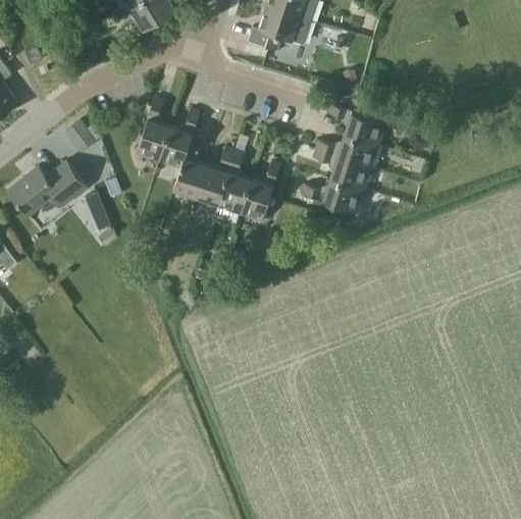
[(176,9),(170,0),(140,0),(131,6),(128,3),(113,12),(119,21),(135,12),(145,30),(176,9)]
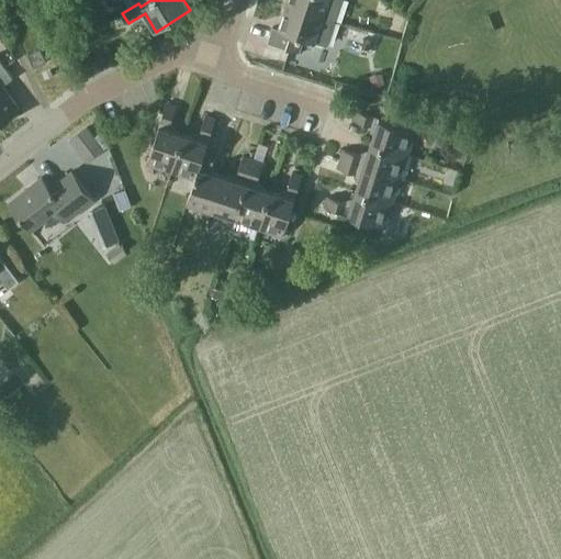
[(289,0),(287,8),(335,24),(343,0),(289,0)]
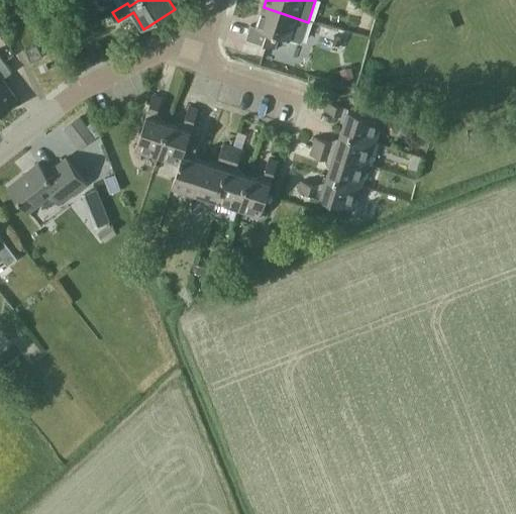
[(301,43),(308,22),(264,7),(256,29),(251,27),(246,41),(276,50),(280,36),(301,43)]
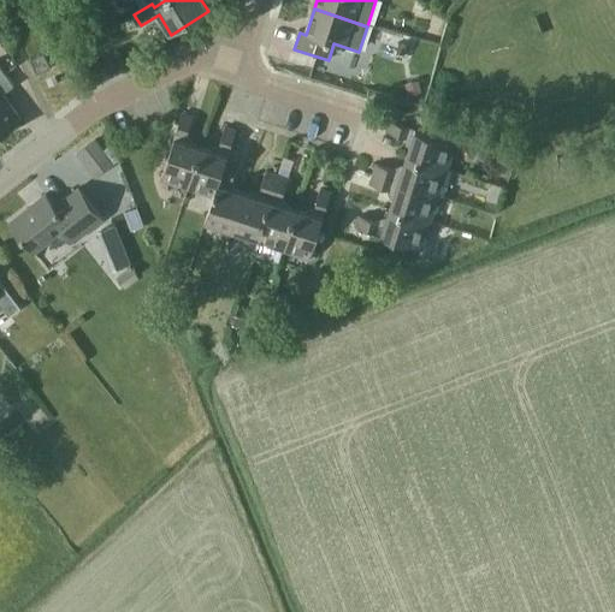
[(39,76),(52,70),(45,54),(30,61),(39,76)]
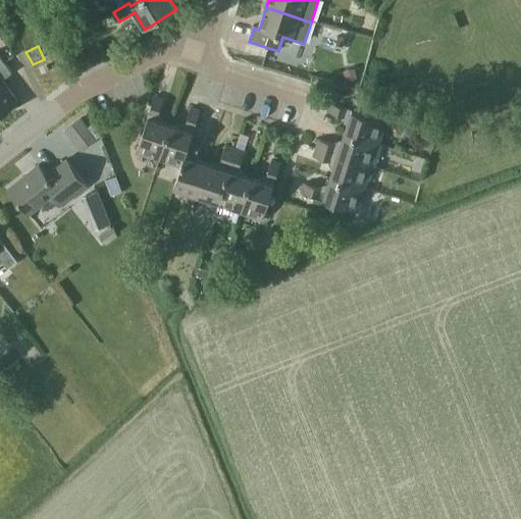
[(0,115),(17,103),(2,83),(12,74),(0,58),(0,115)]
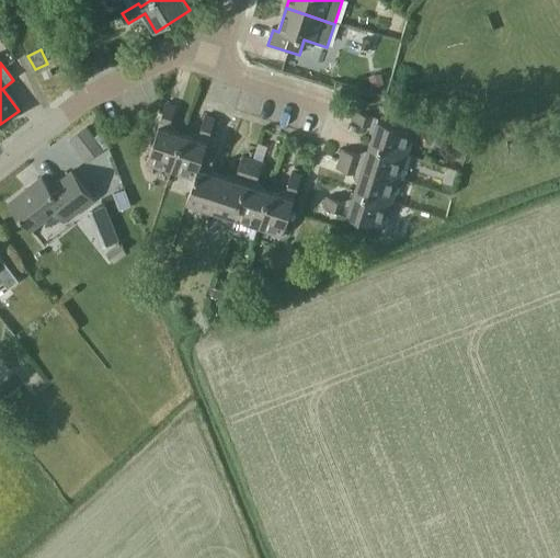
[(385,87),(381,76),(369,79),(372,90),(385,87)]
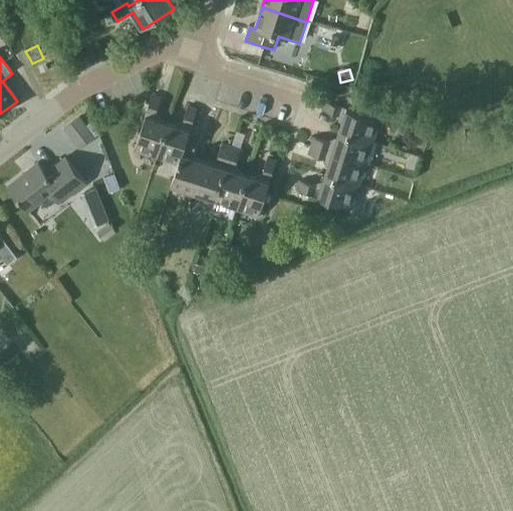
[(135,152),(158,159),(168,124),(155,120),(162,99),(153,96),(135,152)]
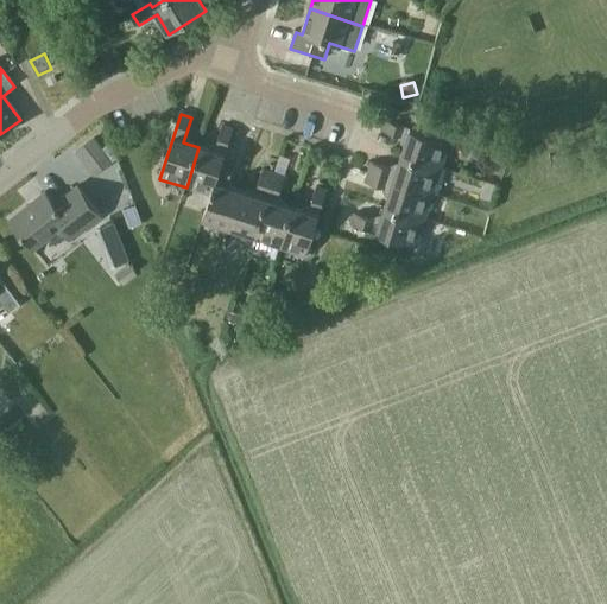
[(402,157),(442,169),(450,142),(386,122),(383,133),(408,141),(402,157)]
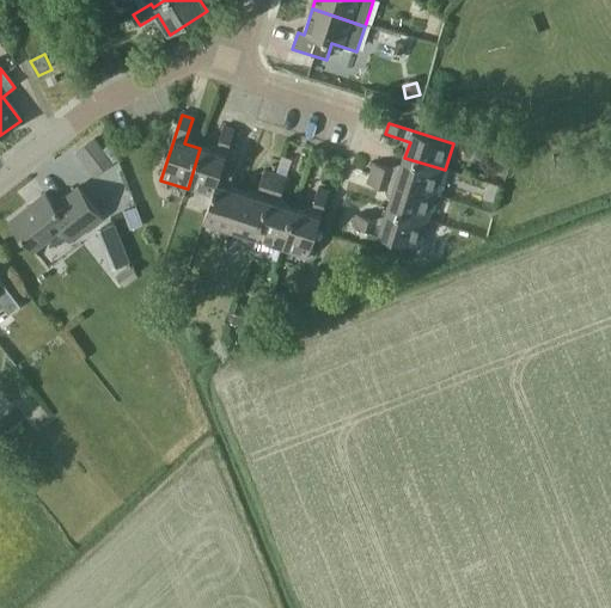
[(215,154),(200,148),(188,189),(213,197),(214,197),(228,152),(234,133),(224,129),(215,154)]
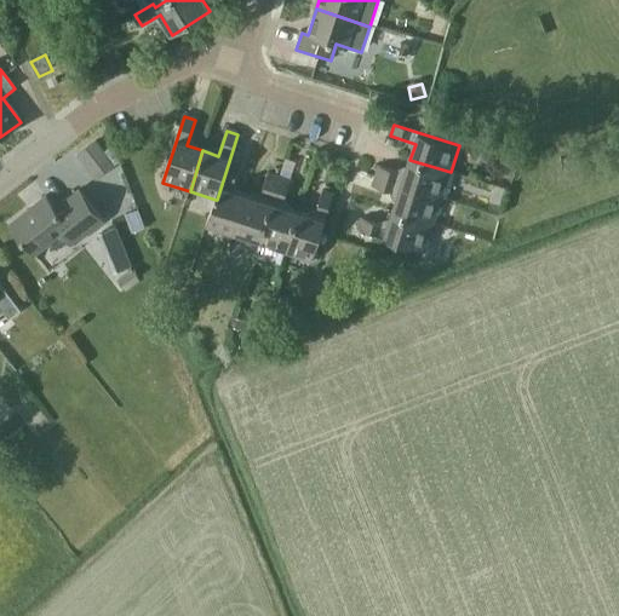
[(96,183),(116,167),(97,142),(76,157),(96,183)]
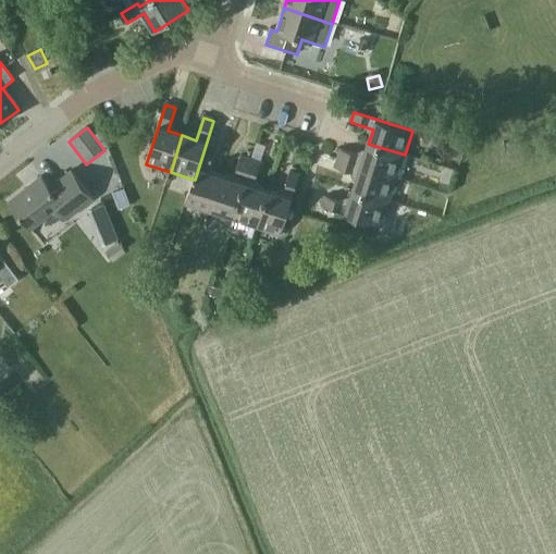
[(195,180),(194,180),(185,205),(211,213),(223,177),(209,172),(215,150),(211,148),(214,140),(208,138),(195,180)]
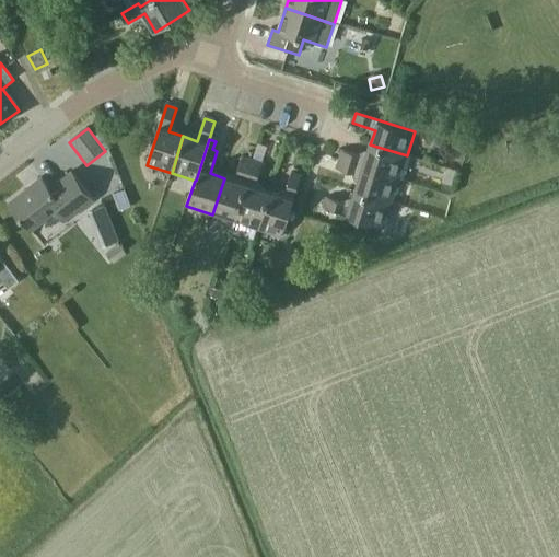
[(342,151),(339,161),(399,180),(407,155),(370,144),(365,159),(342,151)]
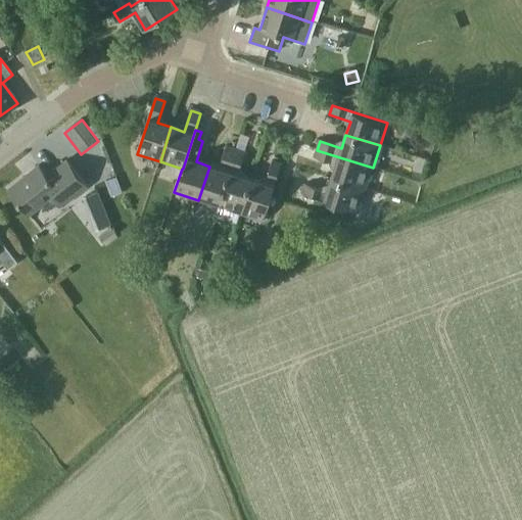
[(216,169),(209,167),(198,200),(220,207),(237,152),(226,148),(221,164),(217,167),(216,169)]
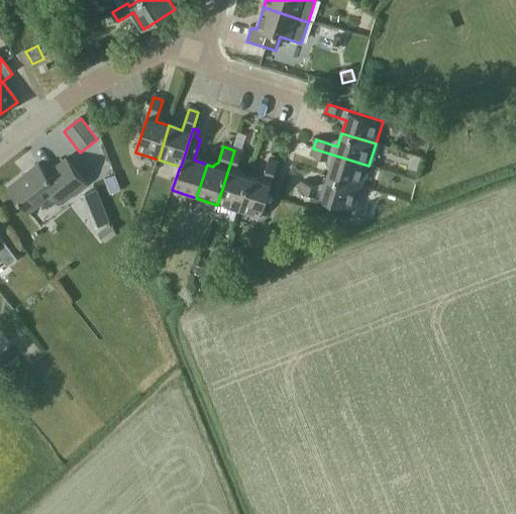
[(332,164),(327,177),(362,188),(369,166),(313,148),(311,157),(332,164)]
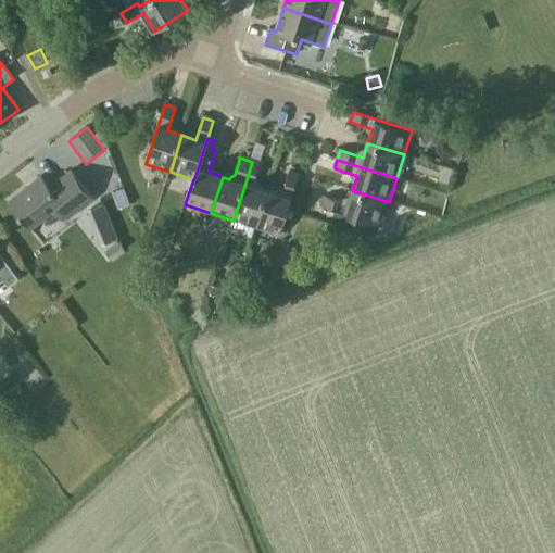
[(234,221),(256,228),(267,191),(253,187),(261,164),(252,162),(234,221)]
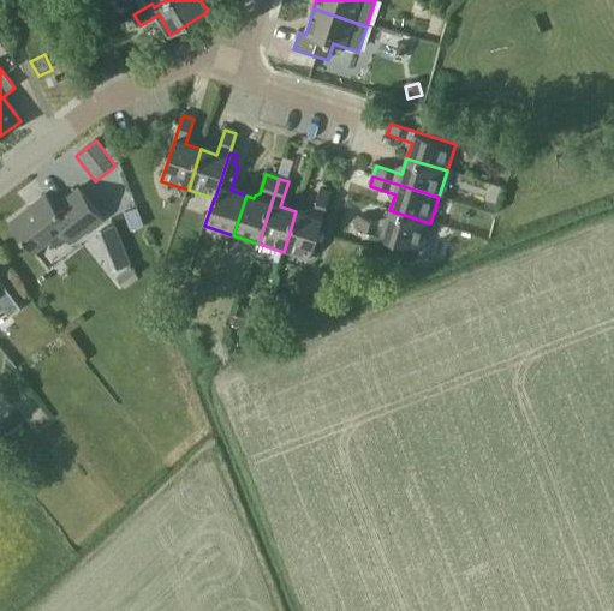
[(11,225),(34,255),(54,239),(71,246),(102,221),(78,191),(55,209),(46,197),(11,225)]
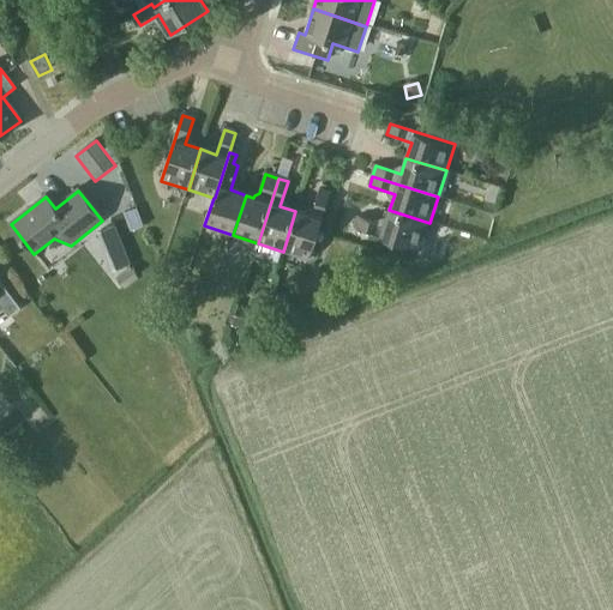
[(312,216),(295,211),(283,252),(310,260),(330,195),(319,192),(312,216)]
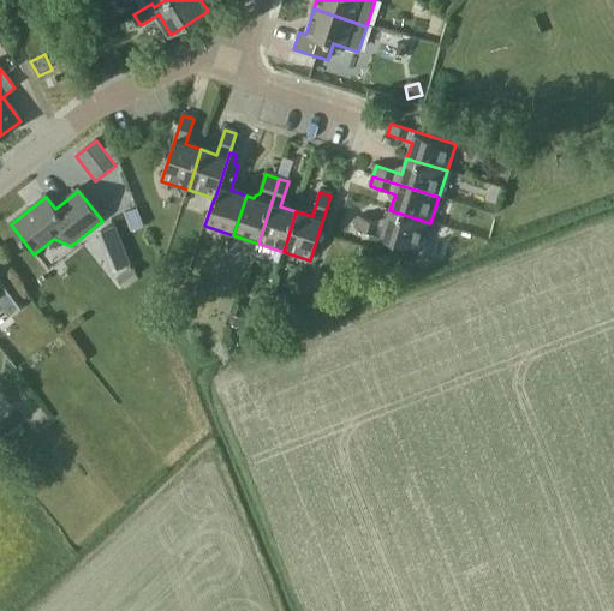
[(430,223),(389,210),(385,226),(359,219),(356,229),(422,250),(430,223)]
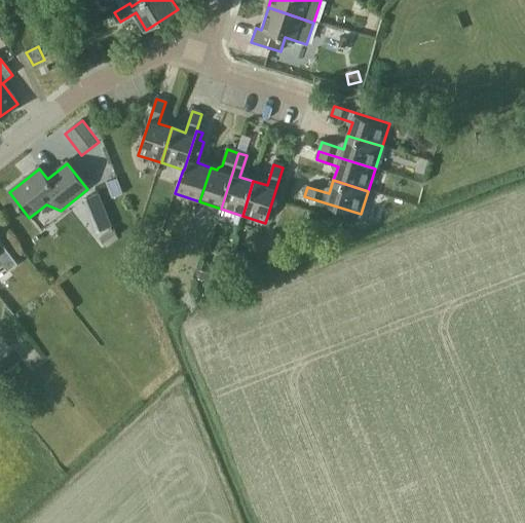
[(99,195),(87,199),(90,209),(102,203),(99,195)]
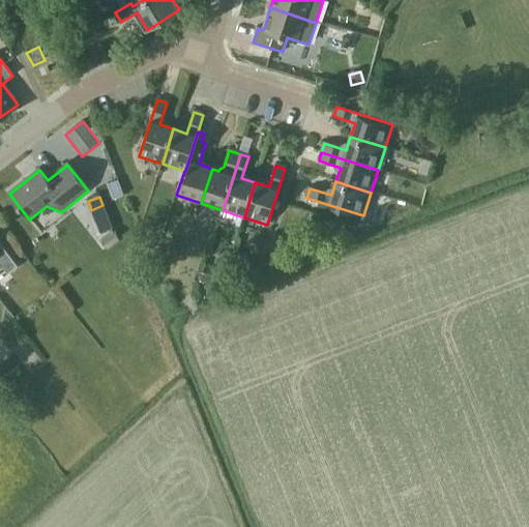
[(0,271),(3,269),(8,274),(19,267),(0,243),(0,271)]
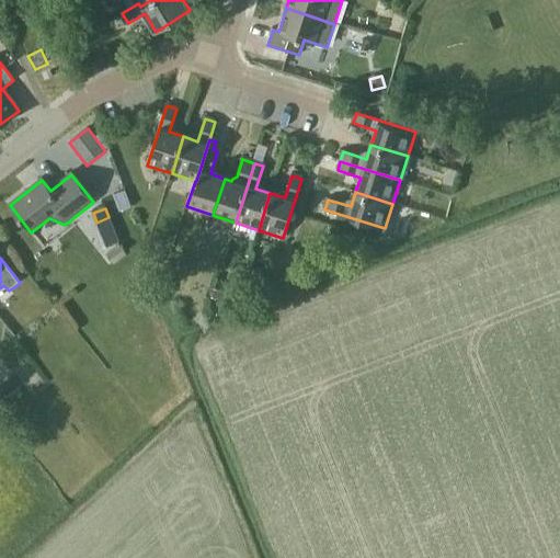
[(256,294),(270,294),(270,284),(256,285),(256,294)]
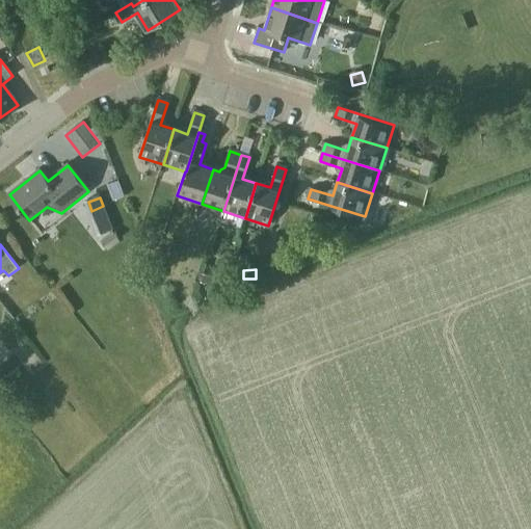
[(208,285),(210,278),(201,274),(198,283),(208,285)]
